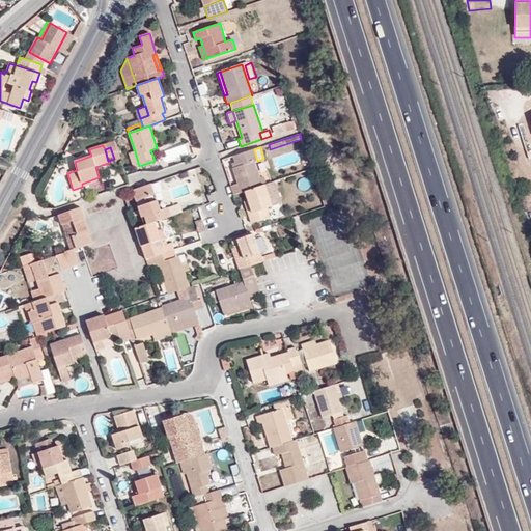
[(238,167),(232,168),(239,184),(241,192),(245,191),(260,186),(258,178),(252,162),(257,161),(254,149),(234,156),(238,167)]
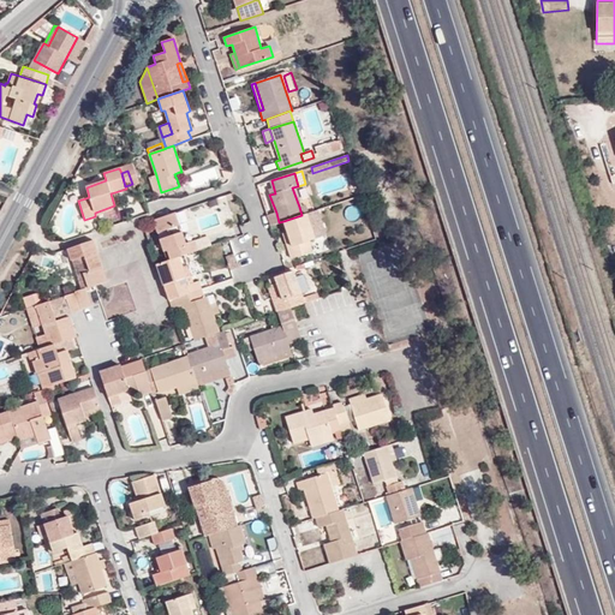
[(148,178),(154,195),(161,192),(156,175),(148,178)]
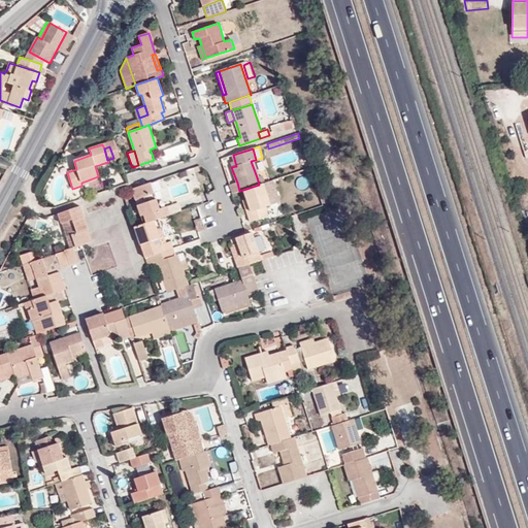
[(93,193),(103,189),(98,176),(81,183),(81,186),(90,184),(93,193)]
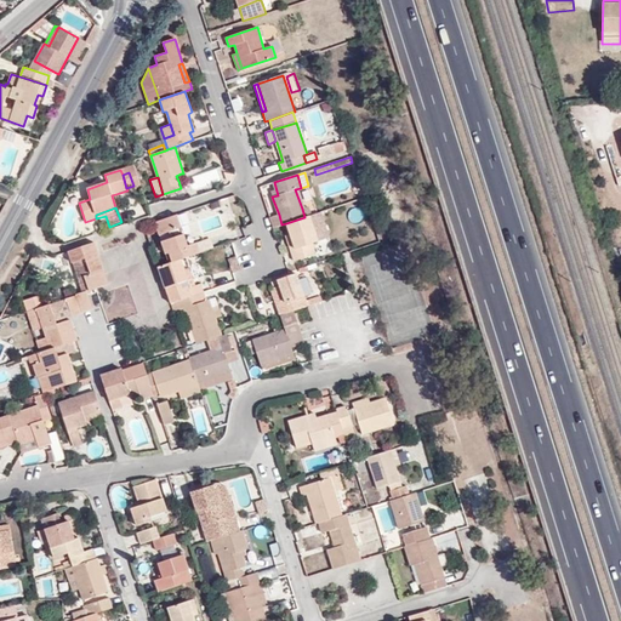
[(319,240),(329,238),(320,212),(311,215),(319,240)]
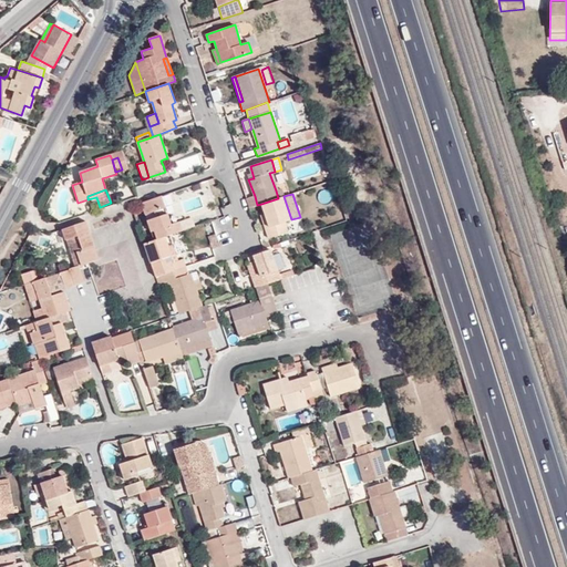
[(153,241),(164,237),(183,232),(179,222),(172,225),(167,214),(162,216),(160,210),(165,208),(161,196),(141,203),(144,216),(154,212),(156,218),(146,222),(153,241)]
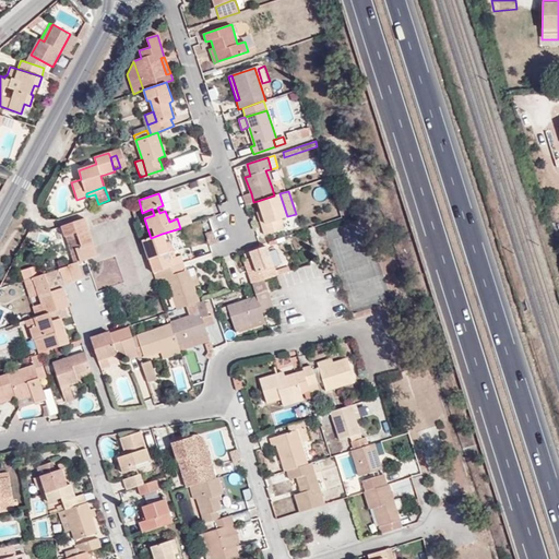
[(251,193),(244,195),(247,204),(253,202),(251,193)]
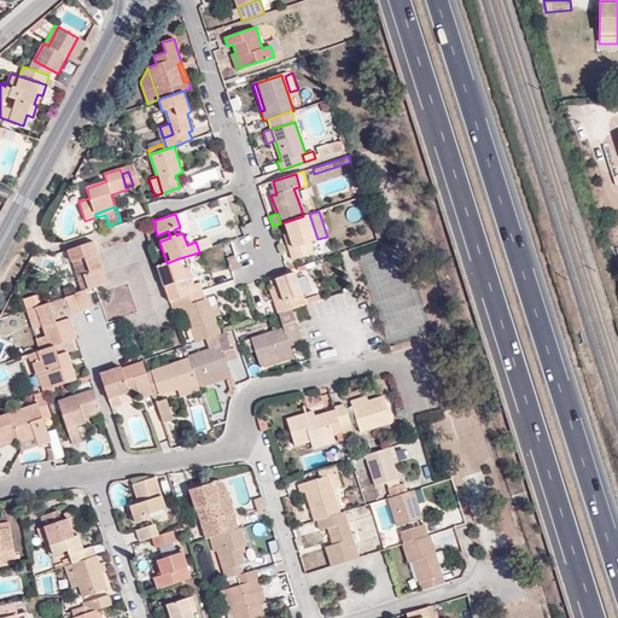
[(310,242),(318,239),(309,214),(303,216),(285,222),(289,232),(295,248),(287,250),(292,261),(314,252),(310,242)]
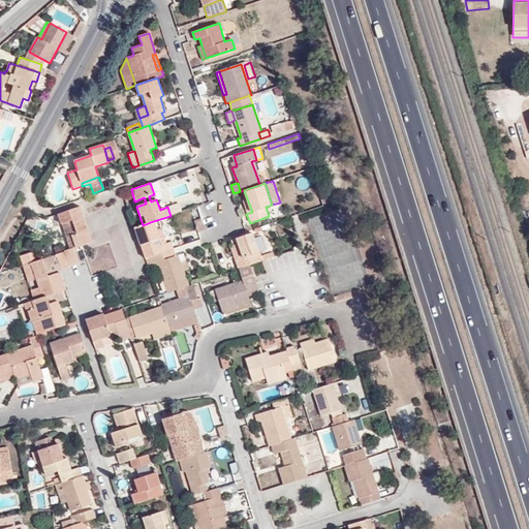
[(247,198),(242,200),(246,214),(252,212),(247,198)]
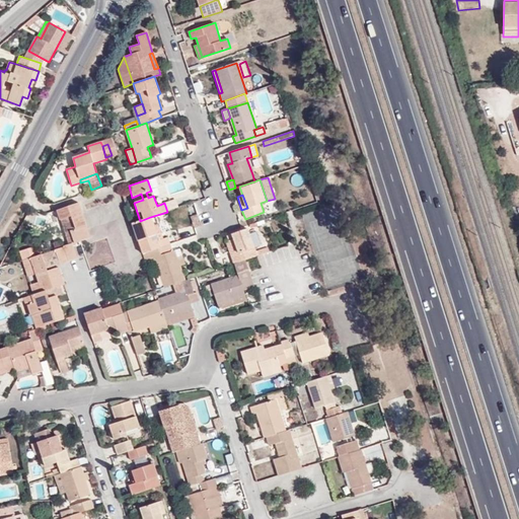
[(75,229),(70,230),(74,243),(90,238),(79,203),(58,210),(60,220),(71,216),(75,229)]
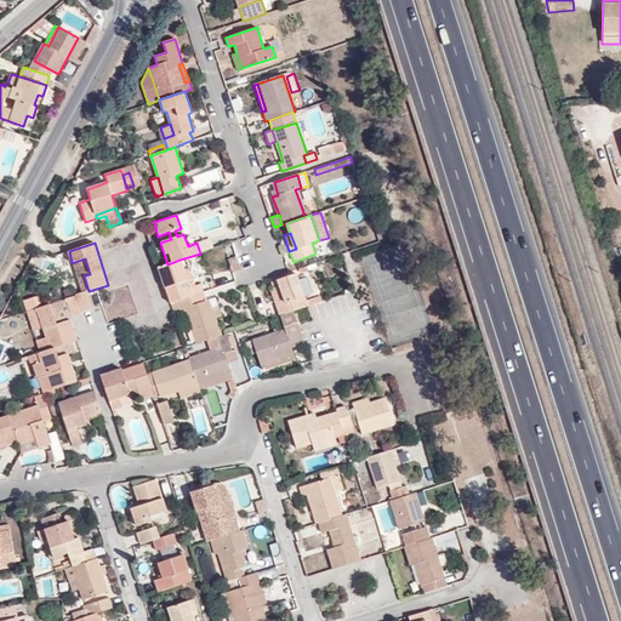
[(80,289),(73,291),(74,295),(86,291),(89,291),(84,275),(90,274),(85,258),(72,263),(80,289)]
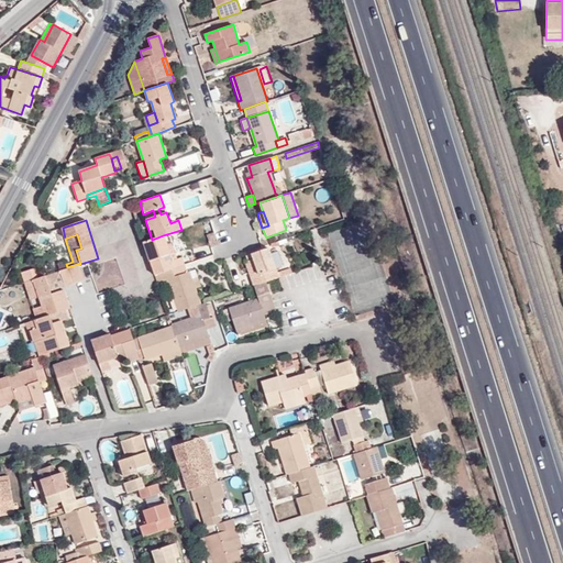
[(154,275),(172,269),(184,265),(181,257),(177,258),(172,261),(166,244),(163,235),(152,240),(143,242),(154,275)]
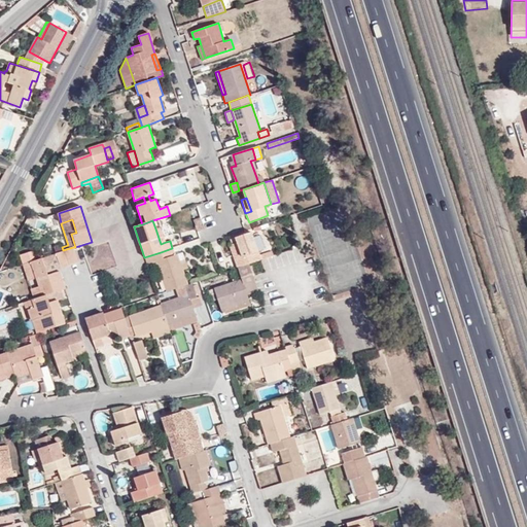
[(195,222),(198,232),(203,231),(200,220),(195,222)]
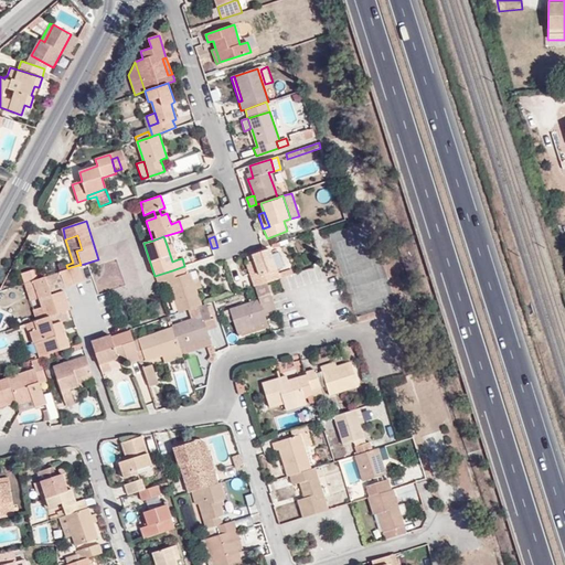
[(178,259),(172,244),(167,245),(172,262),(178,259)]
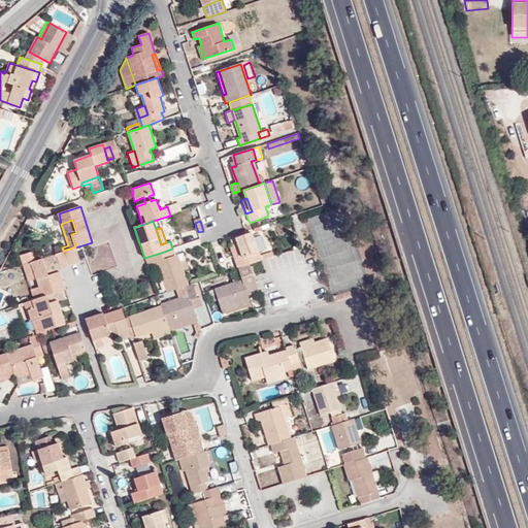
[(241,258),(235,260),(238,269),(250,265),(262,261),(260,256),(253,232),(235,238),(236,243),(241,258)]
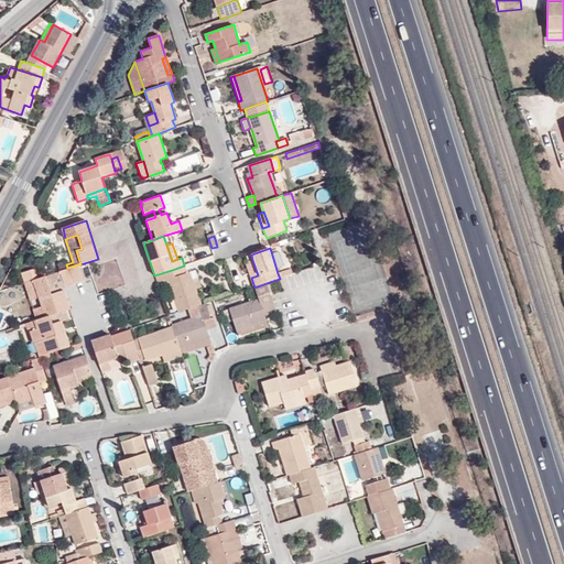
[(252,260),(246,262),(251,278),(258,275),(252,260)]
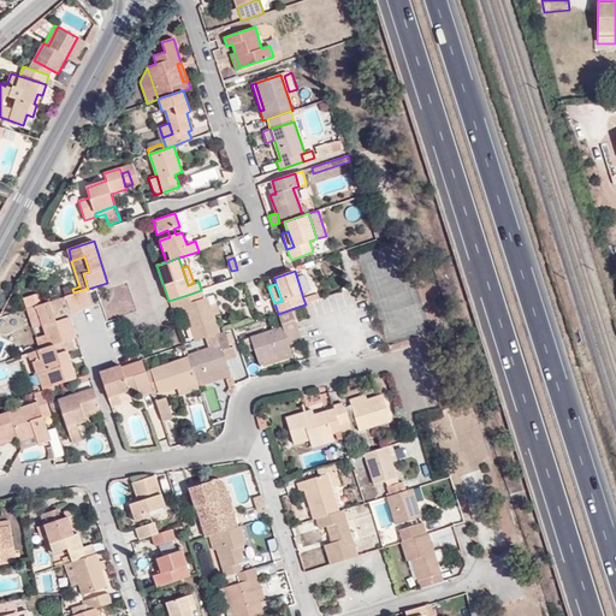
[(80,311),(92,307),(86,289),(73,292),(80,311)]
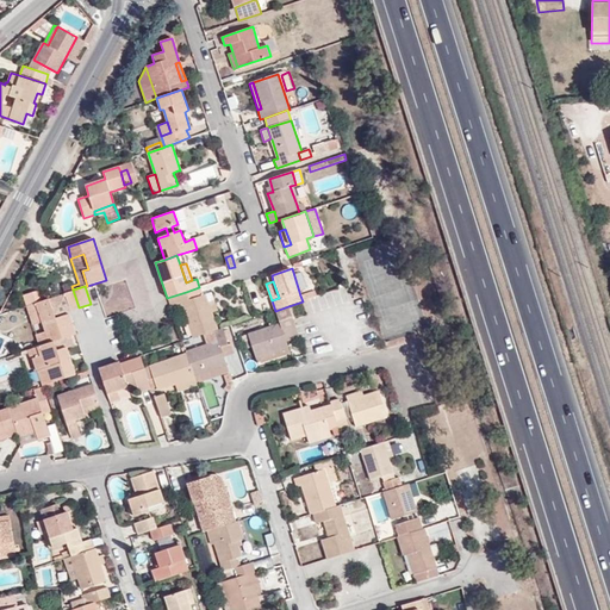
[(79,307),(73,290),(63,293),(69,311),(79,307)]
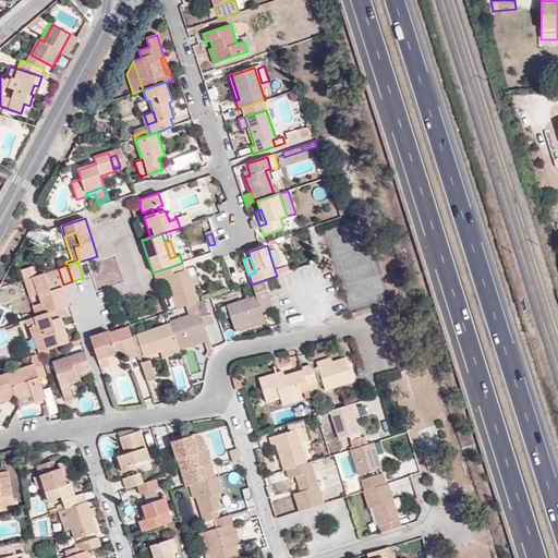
[(176,310),(194,303),(198,302),(193,287),(191,278),(187,269),(172,274),(170,267),(153,273),(156,281),(165,278),(176,310)]
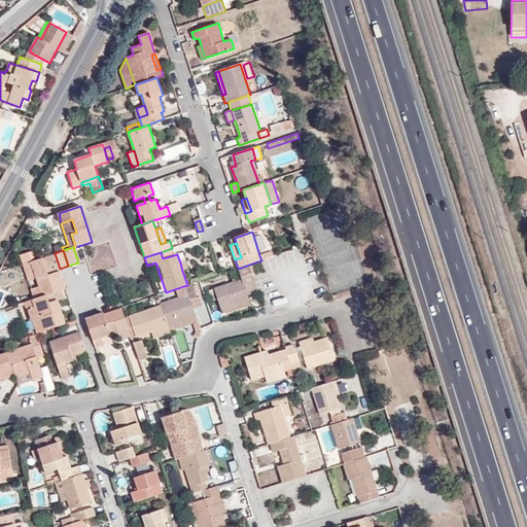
[(270,257),(268,252),(259,255),(261,260),(270,257)]
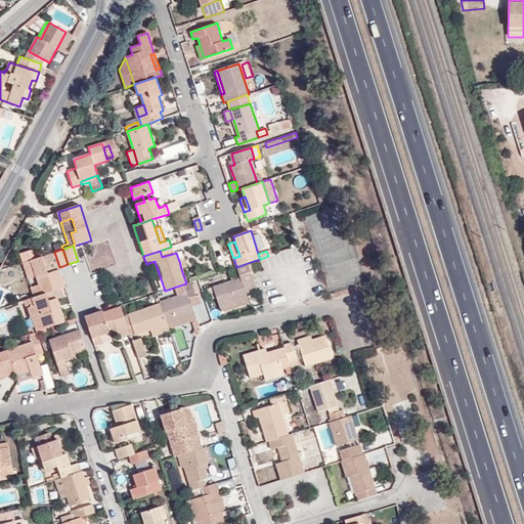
[(59,267),(54,252),(42,256),(47,271),(59,267)]
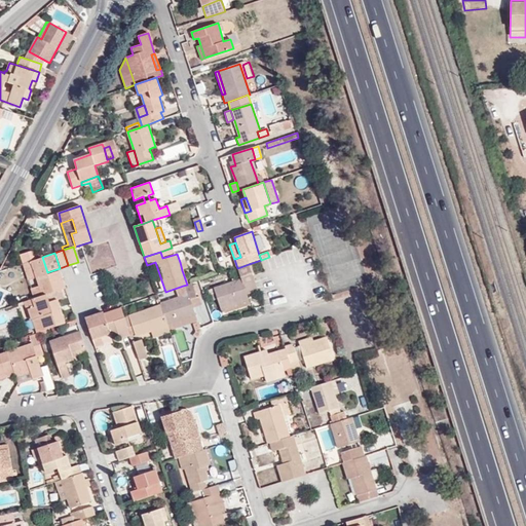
[(31,289),(34,299),(46,295),(62,290),(66,288),(60,270),(47,275),(47,272),(42,257),(30,261),(35,277),(38,286),(31,289)]
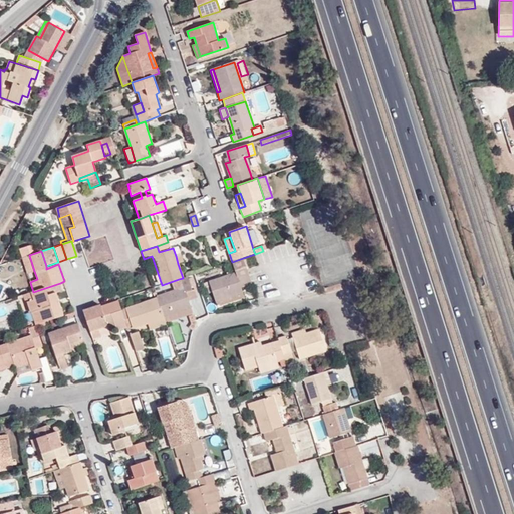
[(184,262),(181,254),(176,256),(178,264),(184,262)]
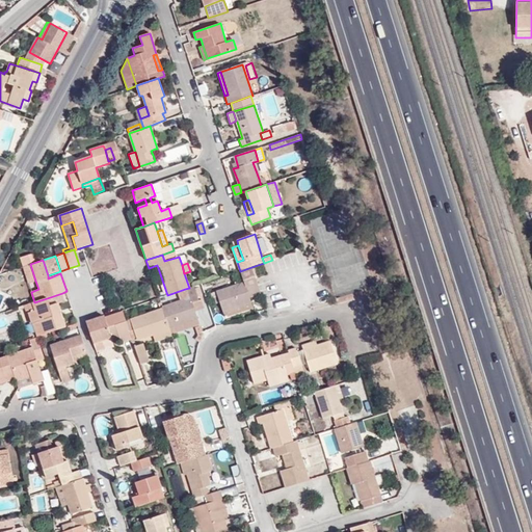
[(22,267),(28,283),(35,281),(30,264),(22,267)]
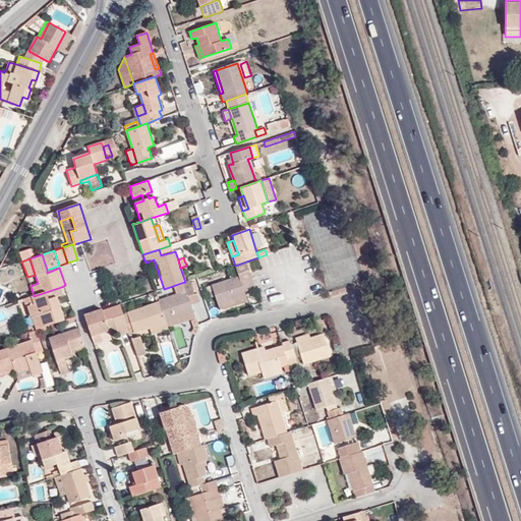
[(239,278),(212,286),(218,305),(245,296),(244,292),(241,281),(251,278),(246,262),(235,266),(239,278)]
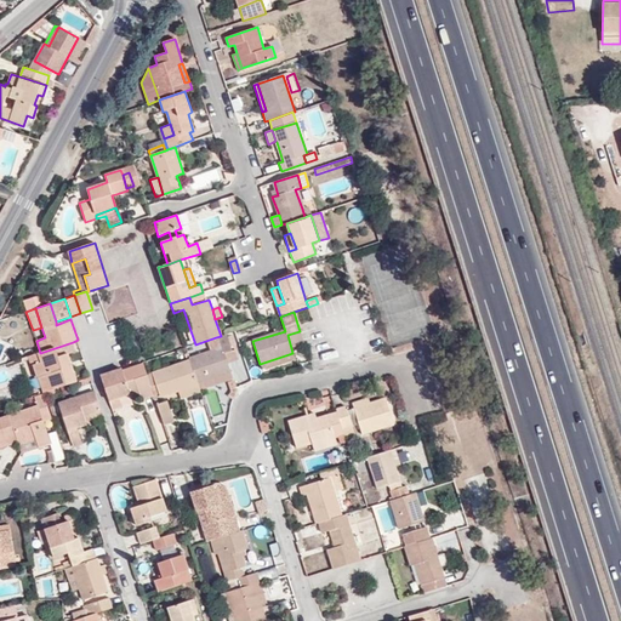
[(291,348),(303,343),(300,331),(288,335),(291,348)]
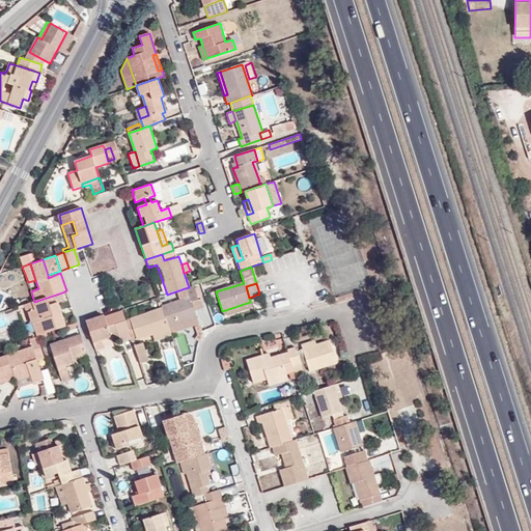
[(188,298),(162,306),(163,308),(169,327),(171,334),(199,325),(194,310),(192,302),(198,300),(194,288),(194,286),(189,287),(185,288),(188,298)]
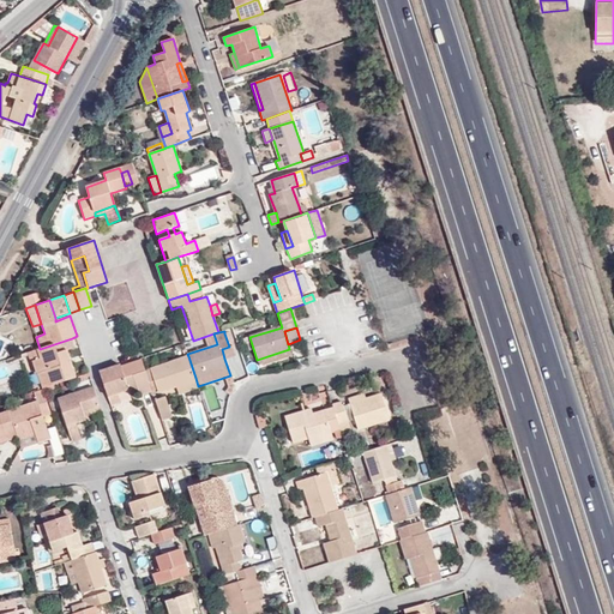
[(235,345),(230,332),(224,333),(229,347),(232,347),(235,345)]
